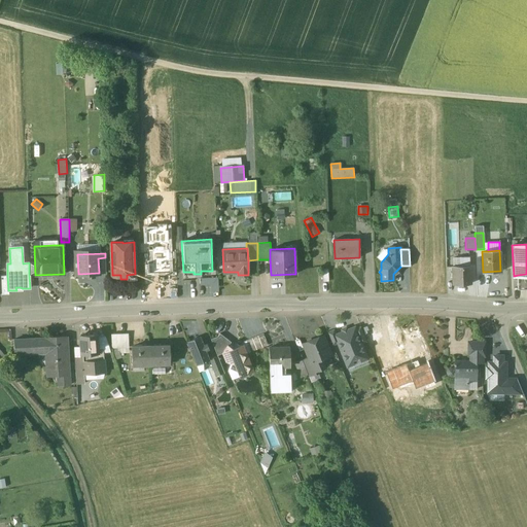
[(469,257),(460,257),(460,267),(453,267),(452,267),(453,284),(470,284),(469,266),(469,257)]
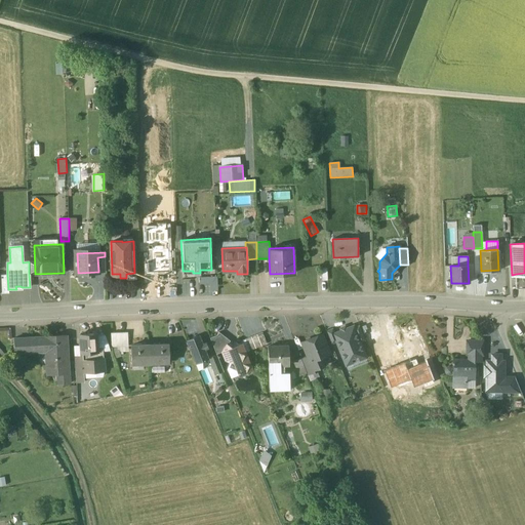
[(524,273),(516,274),(516,289),(524,288),(524,273)]
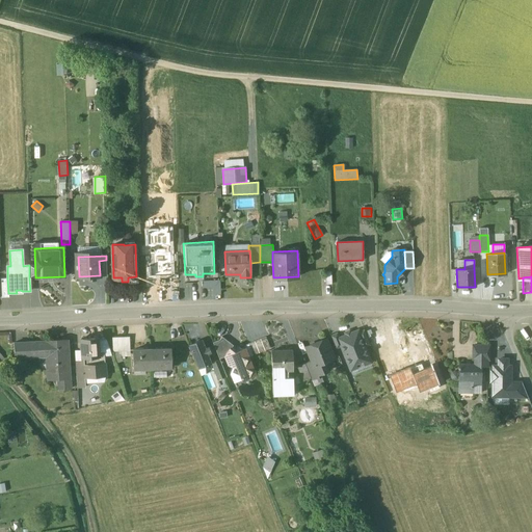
[(215,294),(220,294),(219,281),(202,282),(202,287),(215,286),(215,294)]
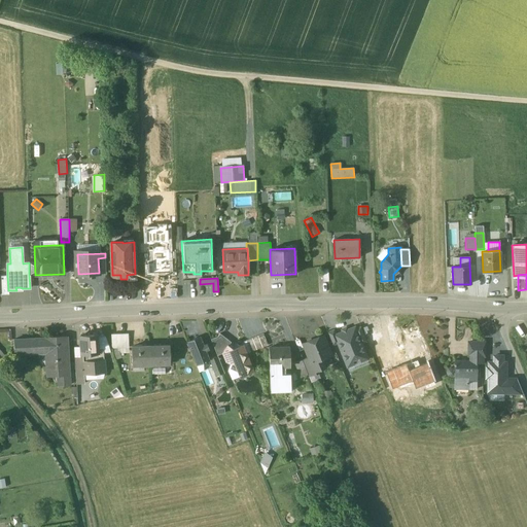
[(336,336),(338,343),(347,365),(366,358),(360,344),(355,329),(354,327),(336,336)]
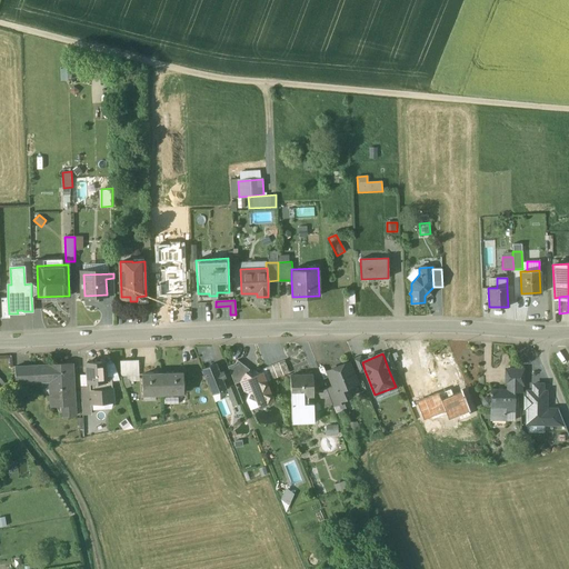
[(389,353),(383,356),(389,371),(396,369),(389,353)]
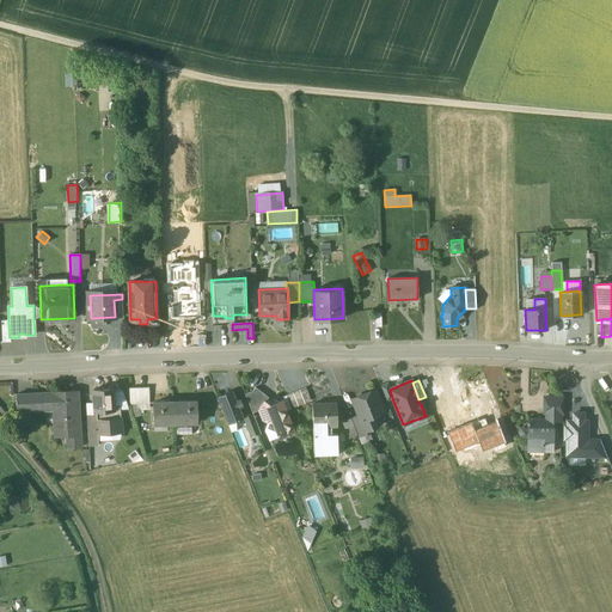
[(387,383),(380,386),(386,401),(392,398),(390,390),(387,383)]
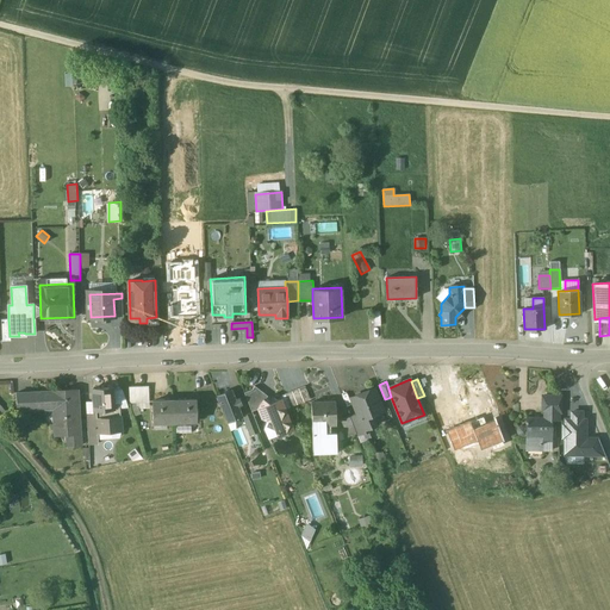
[(138,386),(129,387),(130,403),(139,403),(138,386)]
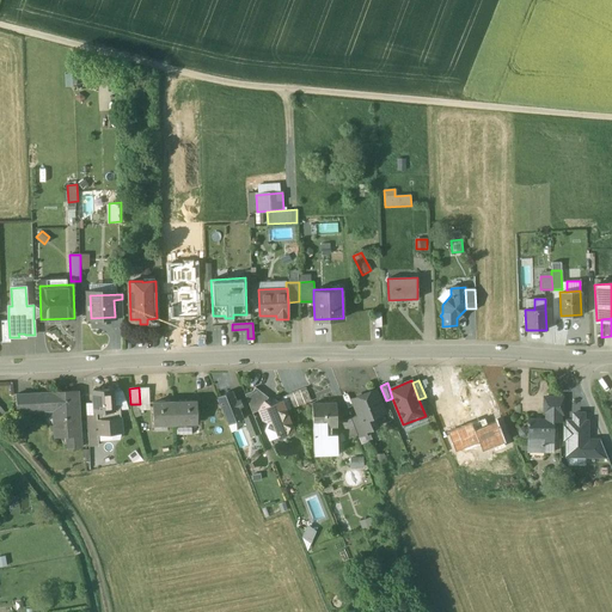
[(148,387),(139,387),(140,404),(150,403),(148,387)]
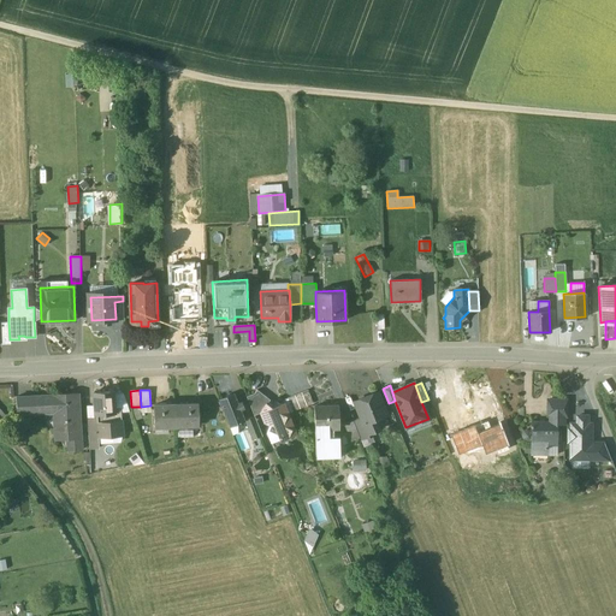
[(256,390),(254,394),(247,396),(254,415),(262,412),(261,409),(266,403),(267,403),(270,400),(256,390)]
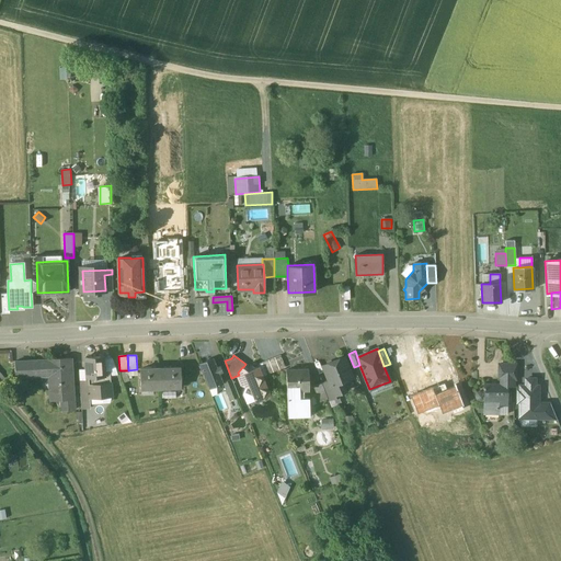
[(281,355),(262,363),(267,375),(285,367),(281,355)]
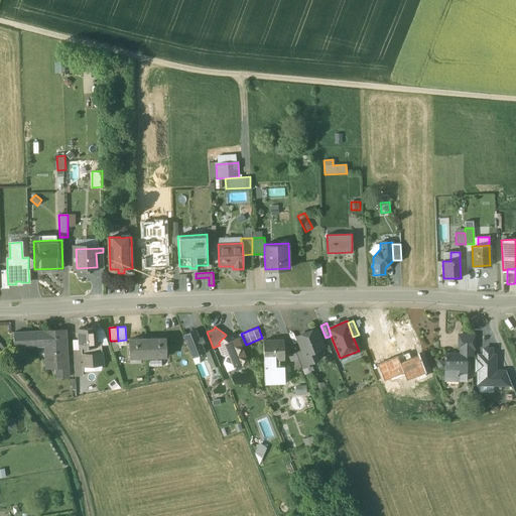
[(95,328),(79,329),(80,350),(81,366),(82,366),(103,364),(101,342),(96,342),(95,328)]
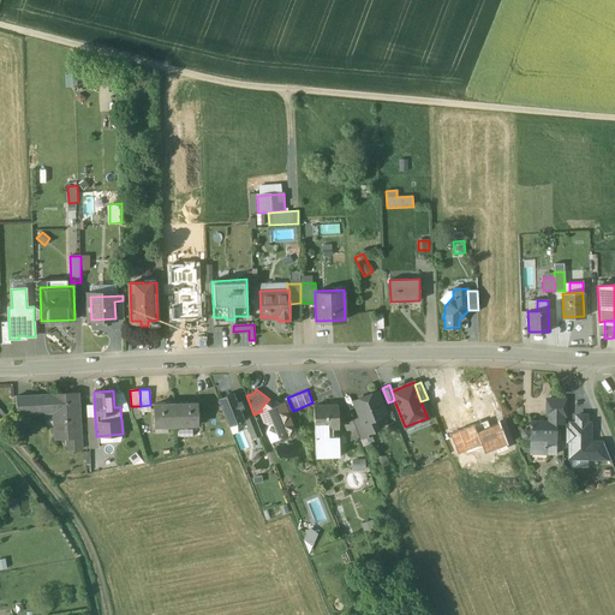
[(376,392),(354,400),(360,417),(369,436),(368,437),(369,441),(369,442),(377,439),(377,437),(375,429),(376,425),(374,421),(375,417),(384,413),(376,392)]
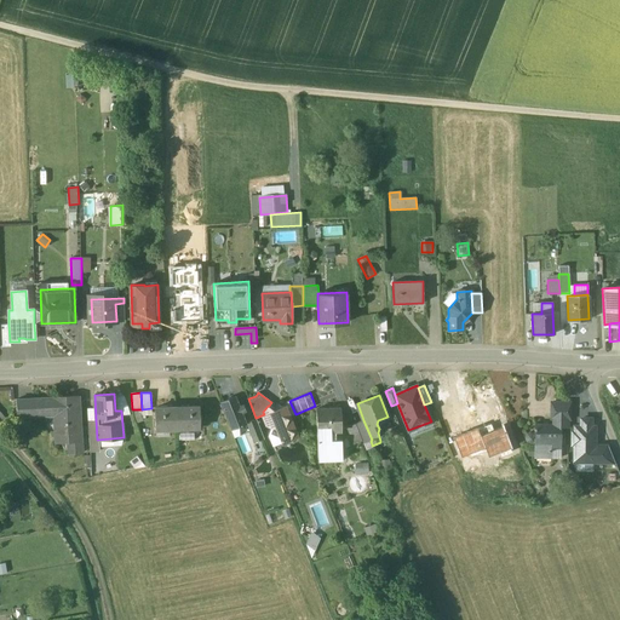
[(74,396),(32,399),(33,417),(47,415),(47,423),(55,423),(55,430),(67,429),(69,454),(82,453),(80,417),(75,417),(74,396)]
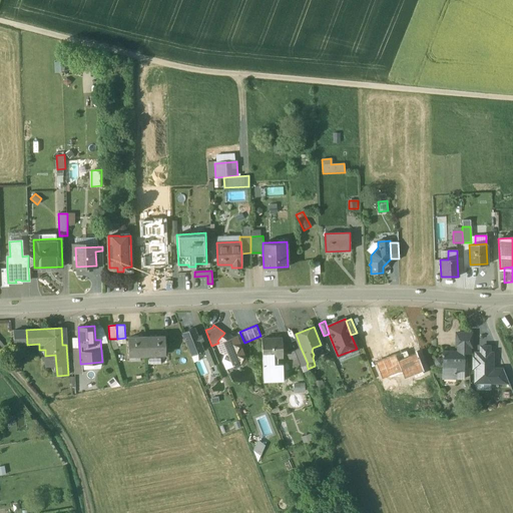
[(203,349),(195,328),(182,333),(190,355),(203,349)]
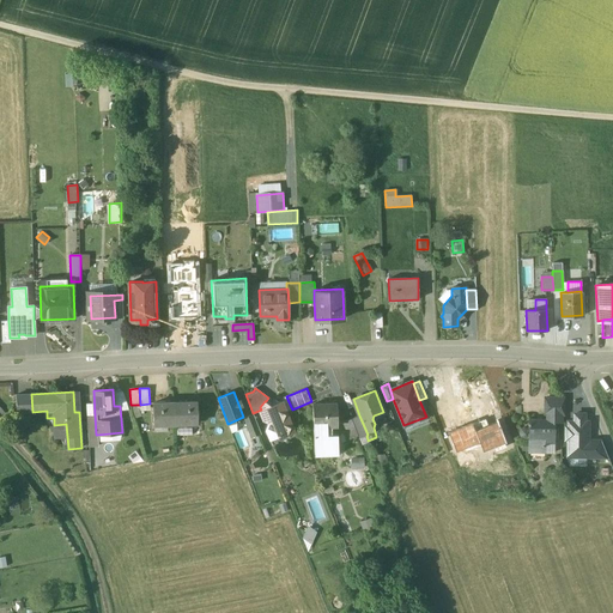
[(31,394),(16,395),(17,412),(32,412),(31,394)]
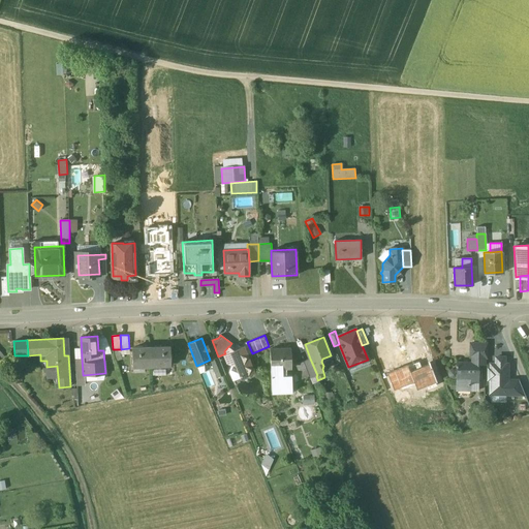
[(487,344),(470,343),(470,356),(471,356),(485,358),(487,358),(487,344)]
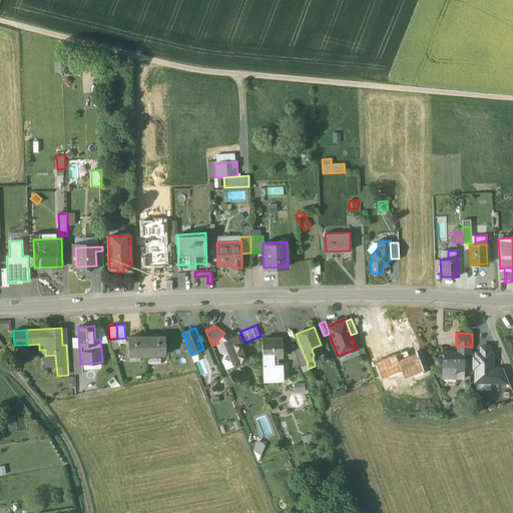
[(233,337),(230,334),(226,339),(222,336),(221,336),(217,341),(218,343),(221,353),(224,354),(227,353),(232,367),(245,362),(234,336),(233,337)]
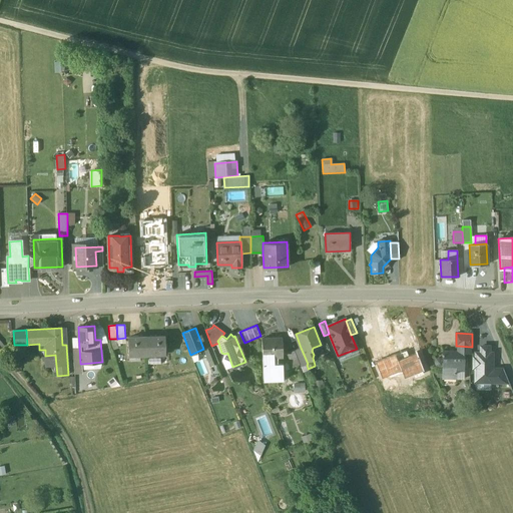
[(164,336),(152,337),(146,338),(147,355),(165,354),(164,336)]
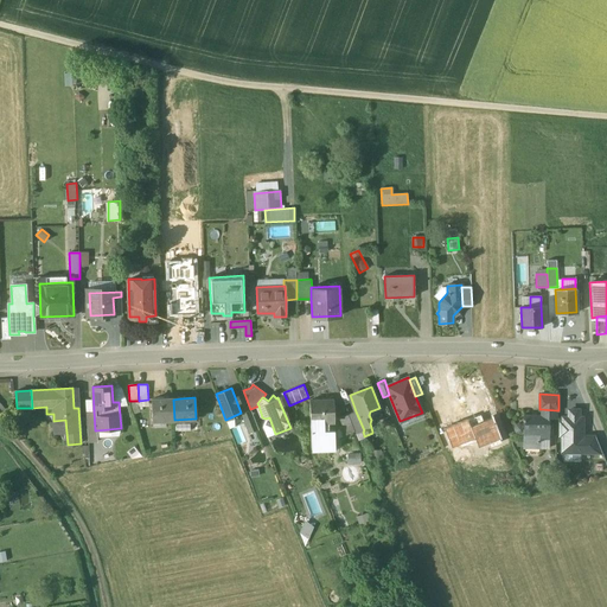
[(166,398),(151,400),(152,421),(174,420),(173,400),(166,400),(166,398)]
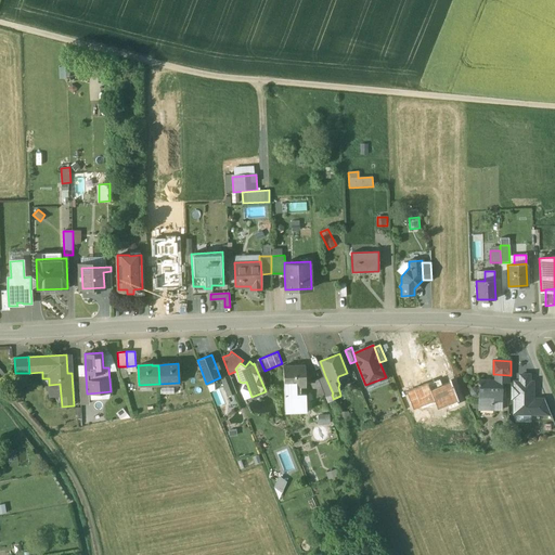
[(305,365),(283,366),(283,383),(295,383),(295,385),(296,385),(305,385),(305,365)]
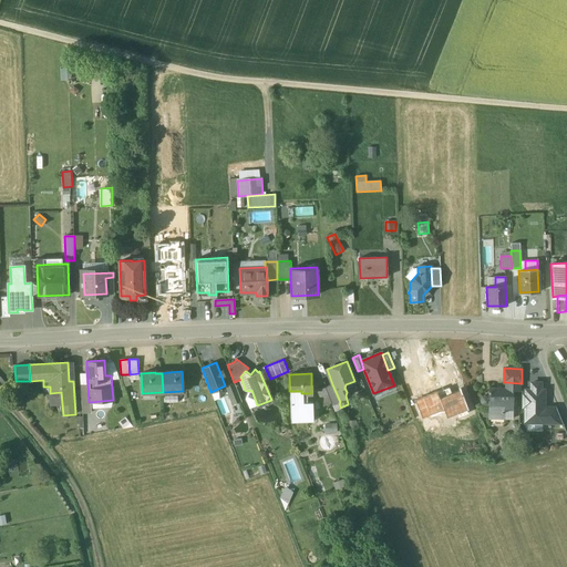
[(234,383),(225,387),(233,404),(241,401),(234,383)]
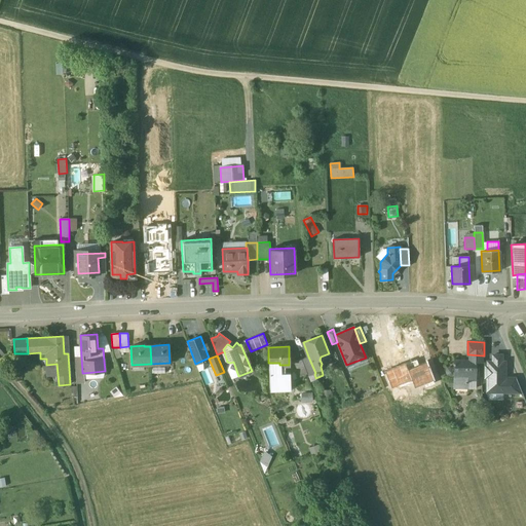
[(501,355),(493,355),(493,362),(487,362),(487,367),(485,367),(485,377),(487,377),(487,389),(502,390),(502,378),(504,378),(504,362),(501,362),(501,355)]
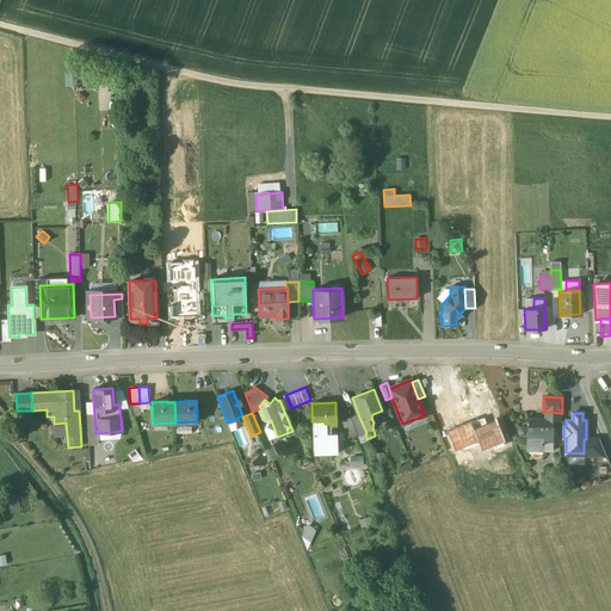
[(94,414),(86,414),(88,438),(98,438),(97,433),(96,433),(94,414)]
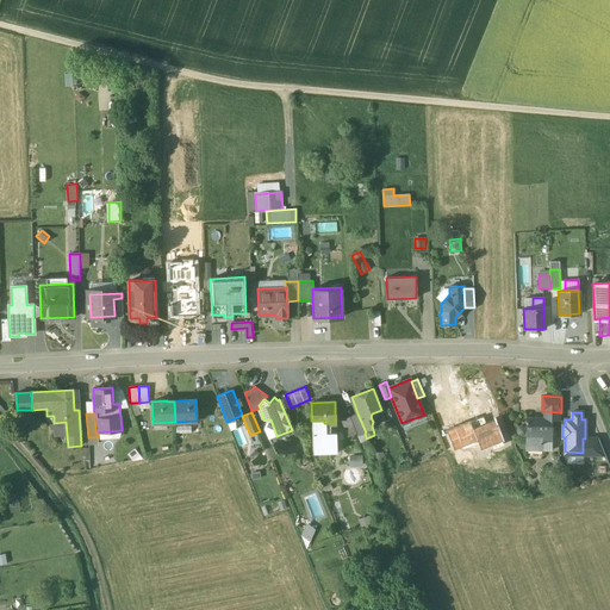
[(358,414),(350,417),(356,434),(358,436),(365,434),(366,433),(358,414)]
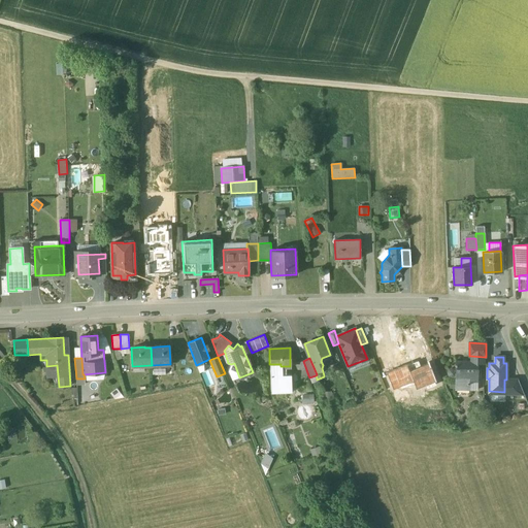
[(419,359),(405,364),(414,384),(416,388),(434,381),(427,362),(422,365),(419,359)]
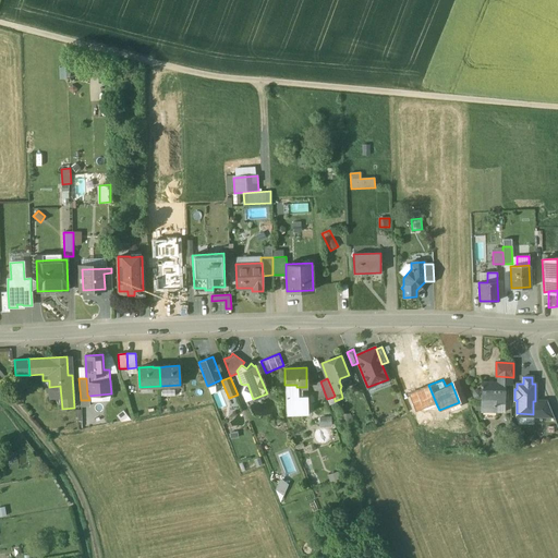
[(497,383),(482,383),(482,385),(481,385),(481,387),(482,387),(482,390),(482,397),(481,401),(482,401),(495,401),(495,402),(496,402),(504,402),(504,391),(505,391),(505,384),(505,379),(497,379),(497,383)]
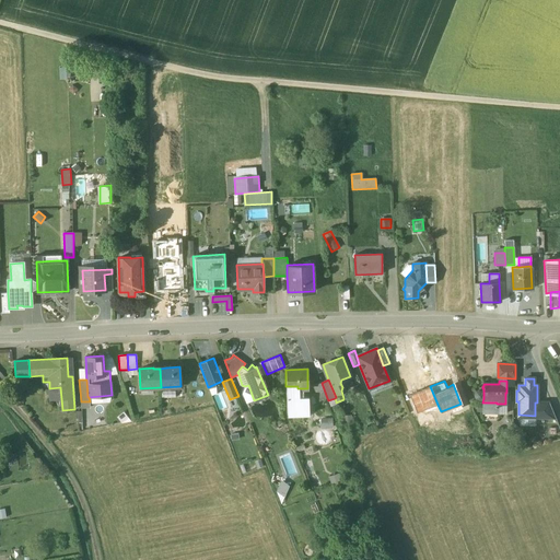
[(322,383),(312,386),(315,393),(312,394),(316,403),(327,398),(322,383)]
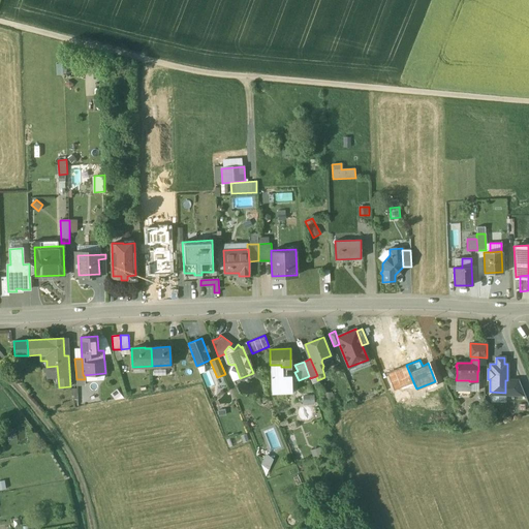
[(282,375),(282,367),(281,367),(281,365),(270,365),(271,368),(270,368),(271,386),(286,386),(291,386),(291,374),(282,375)]
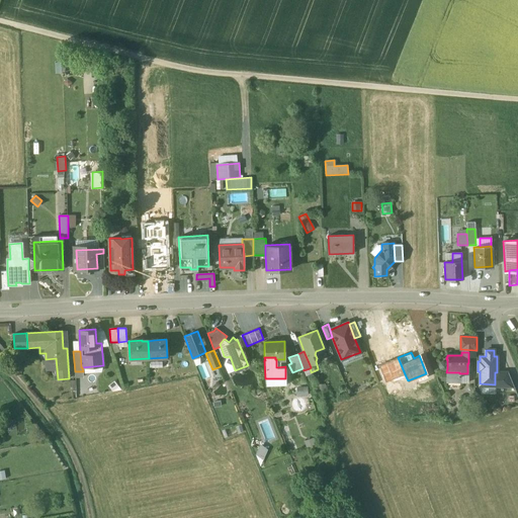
[(393,381),(406,376),(398,357),(378,365),(384,381),(392,378),(393,381)]
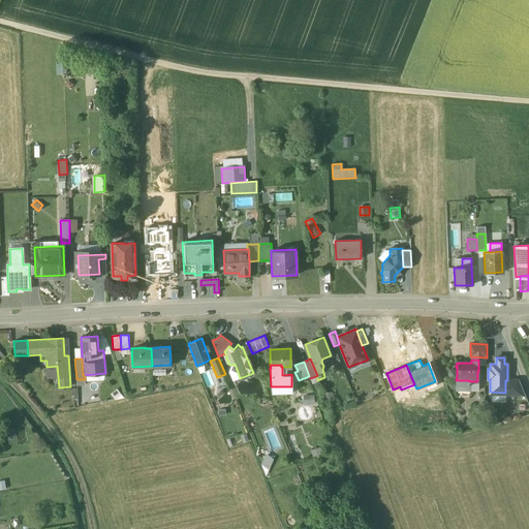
[(469,380),(457,380),(457,390),(470,390),(470,381),(469,381),(469,380)]
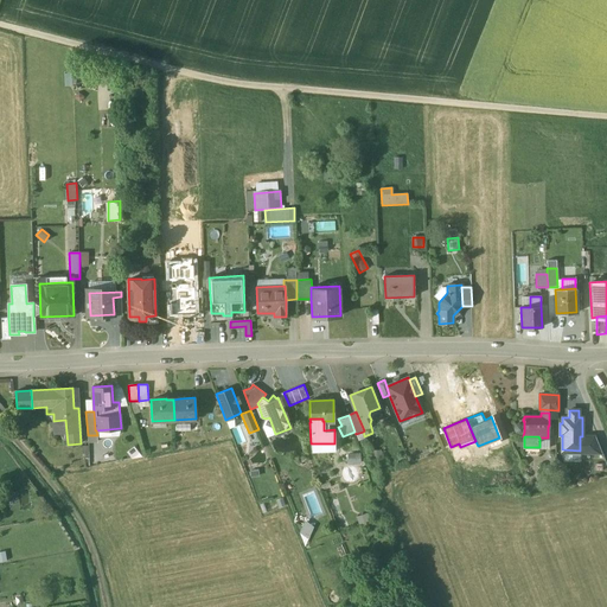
[(582,436),(580,436),(580,451),(580,453),(604,453),(596,436),(582,436)]
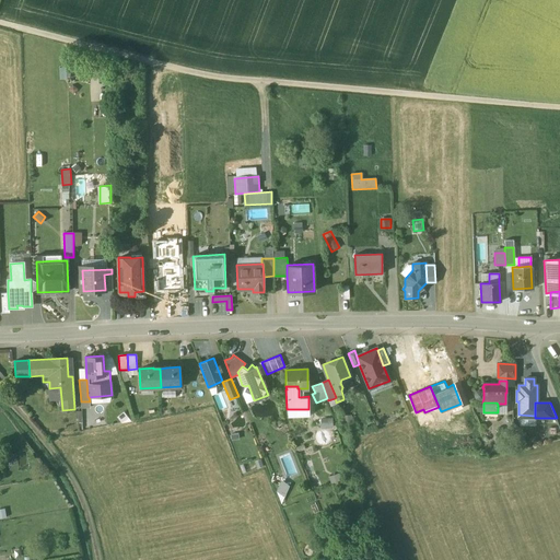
[(283,480),(277,492),(287,497),(292,483),(283,480)]
